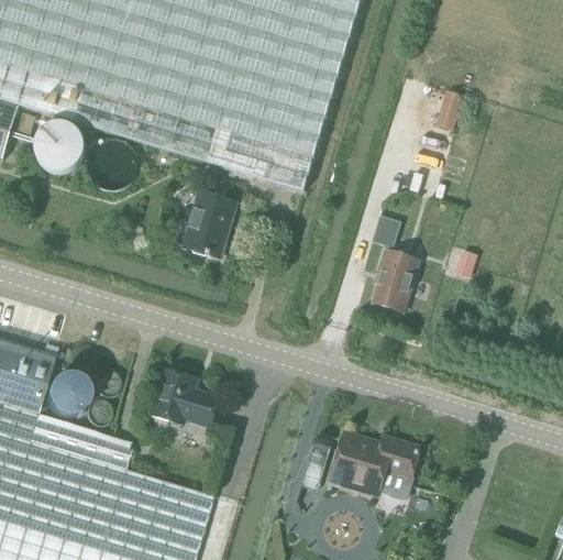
[(0,0),(0,99),(18,106),(302,191),(360,0),(0,0)]
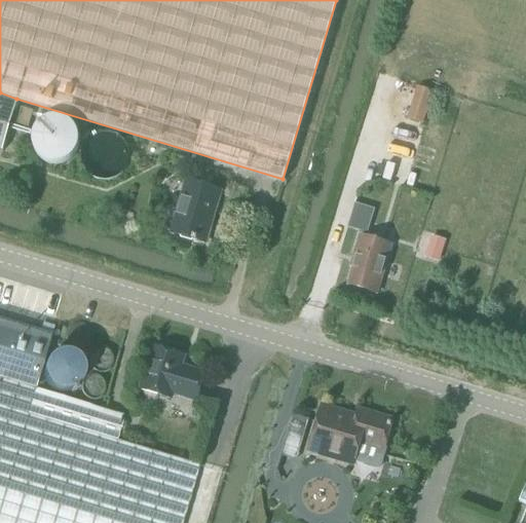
[(16,99),(0,92),(0,148),(1,149),(16,99)]
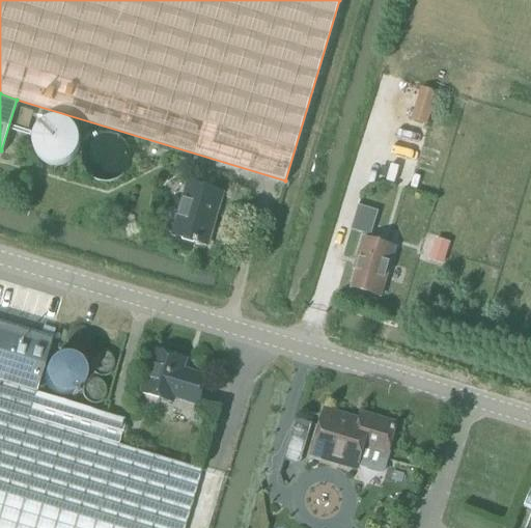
[(26,132),(33,110),(21,106),(15,129),(26,132)]
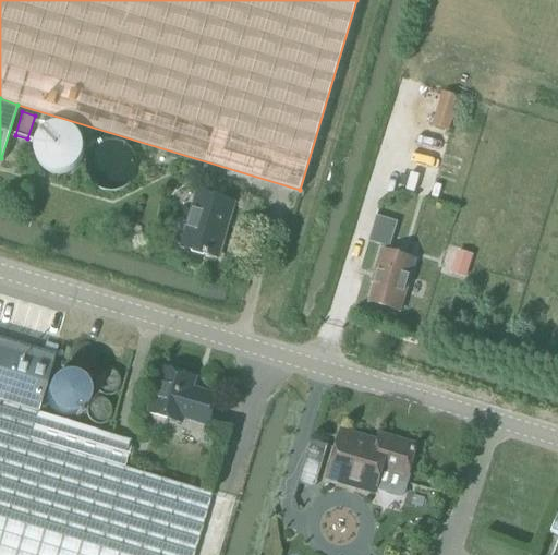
[(230,222),(237,203),(199,192),(189,228),(181,226),(177,242),(184,244),(183,249),(215,257),(226,221),(230,222)]
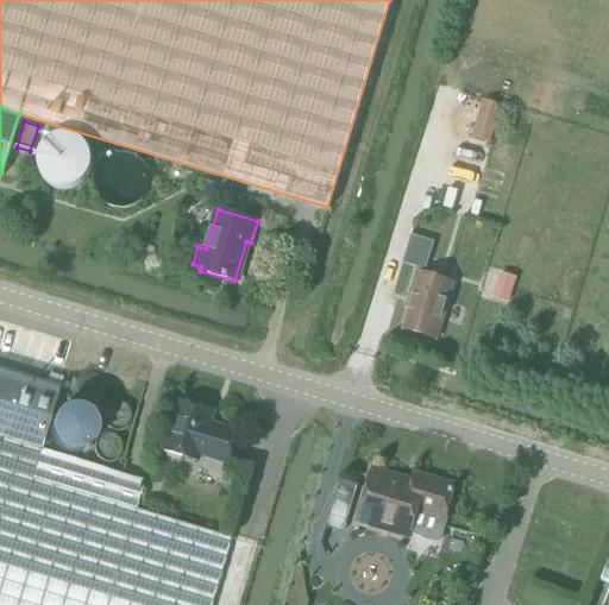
[(437,336),(453,279),(416,269),(406,306),(408,307),(402,327),(437,336)]
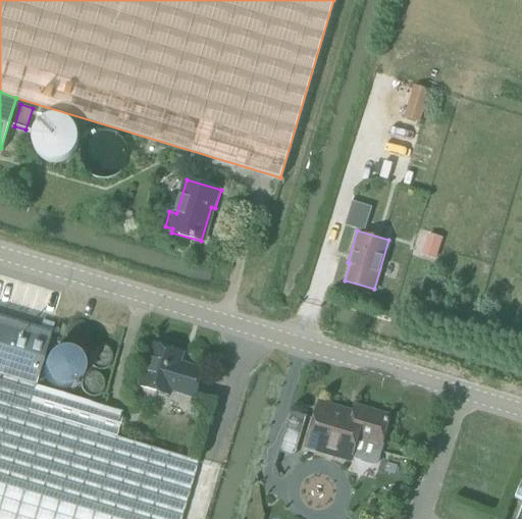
[(0,318),(0,402),(28,411),(39,414),(114,437),(121,410),(36,385),(51,334),(0,318)]
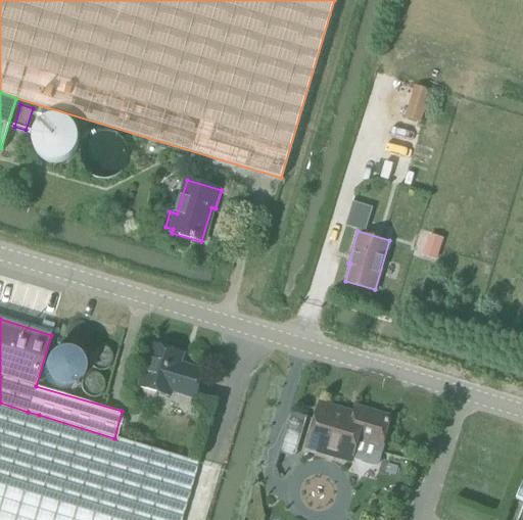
[(196,398),(204,372),(181,365),(184,355),(153,344),(141,386),(172,395),(173,391),(196,398)]
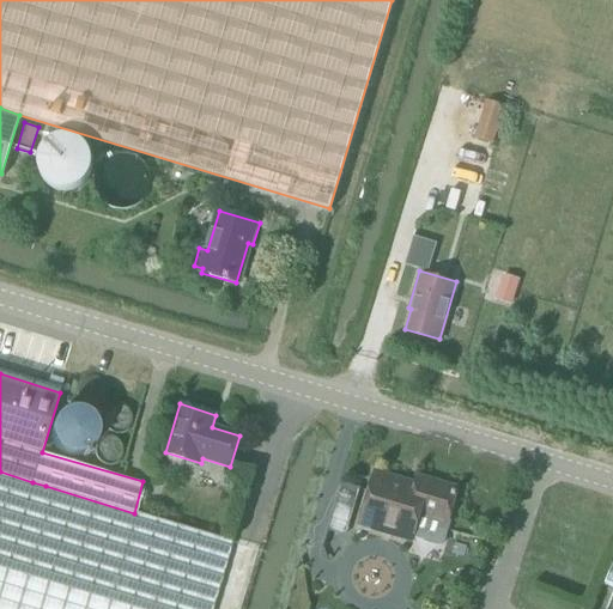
[(134,513),(46,486),(32,482),(0,472),(0,608),(211,608),(231,542),(134,513)]
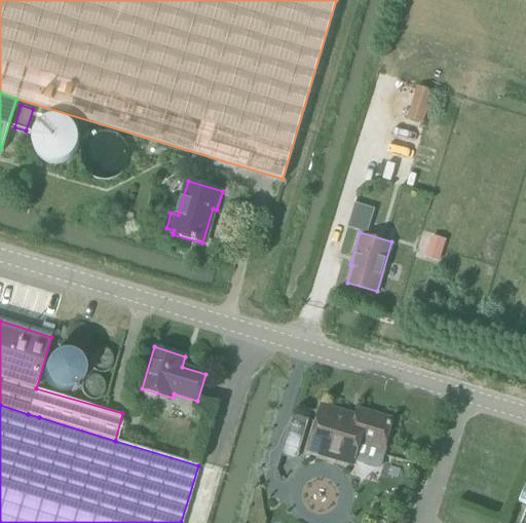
[(383,448),(391,418),(359,408),(355,418),(320,408),(308,448),(353,461),(360,441),(383,448)]
